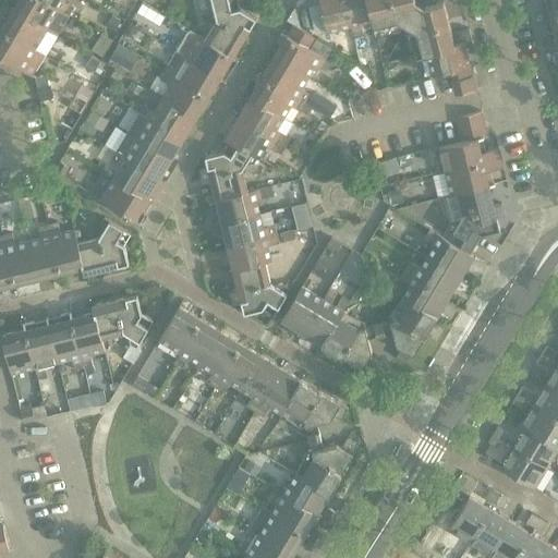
[(46,0),(19,0),(14,8),(47,28),(58,35),(70,14),(46,0)]
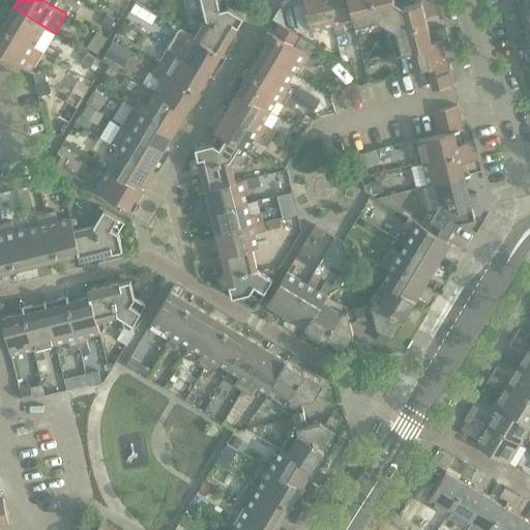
[(43,0),(66,13),(70,6),(61,0),(43,0)]
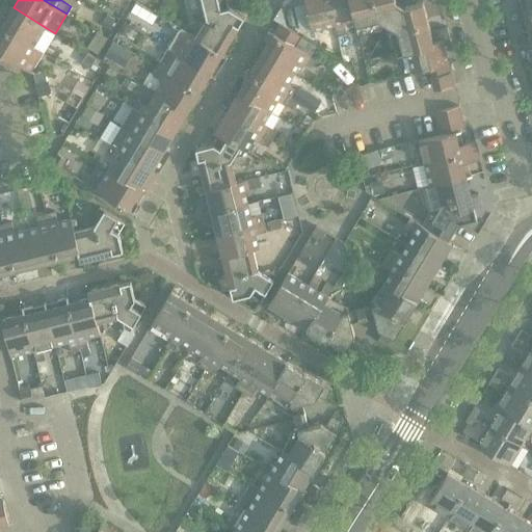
[(130,0),(117,0),(115,5),(125,11),(131,1),(130,0)]
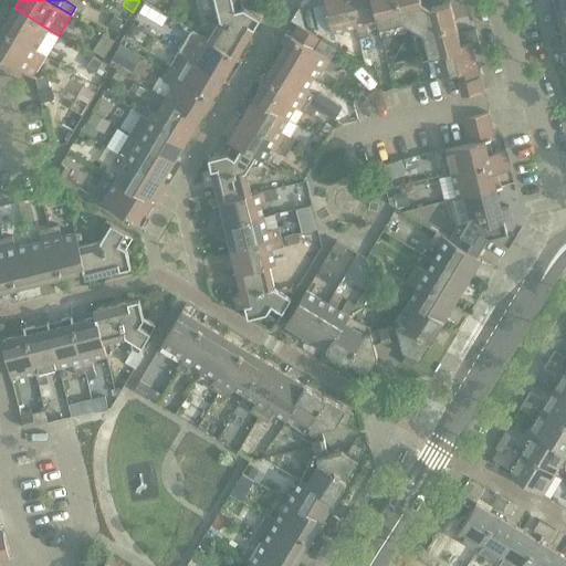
[(220,21),(209,40),(208,41),(237,58),(237,56),(261,18),(243,8),(241,0),(223,0),(209,3),(210,10),(218,14),(220,21)]
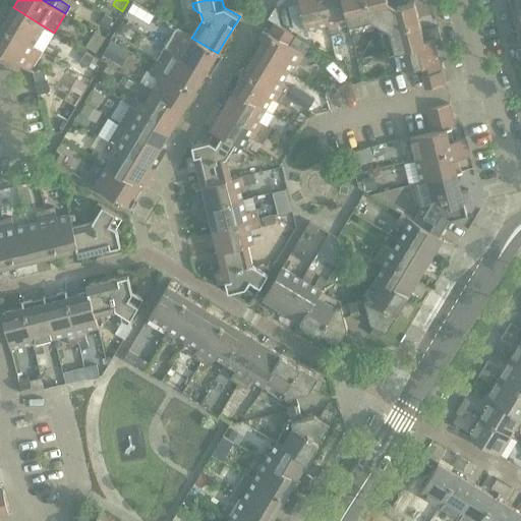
[(322,0),(298,0),(299,4),(306,30),(328,24),(329,23),(322,0)]
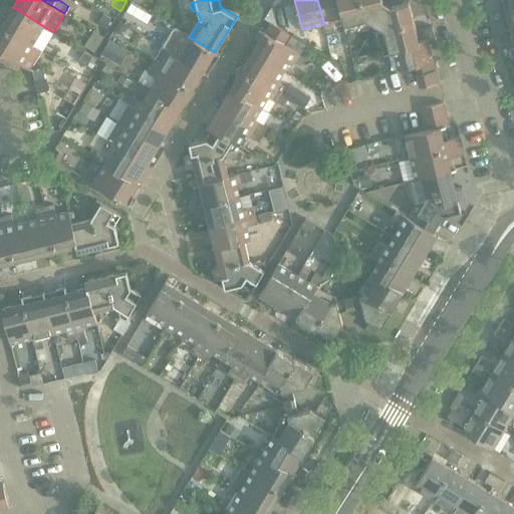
[(317,0),(324,23),(323,24),(326,34),(335,32),(332,21),(344,19),(345,18),(340,0),(317,0)]
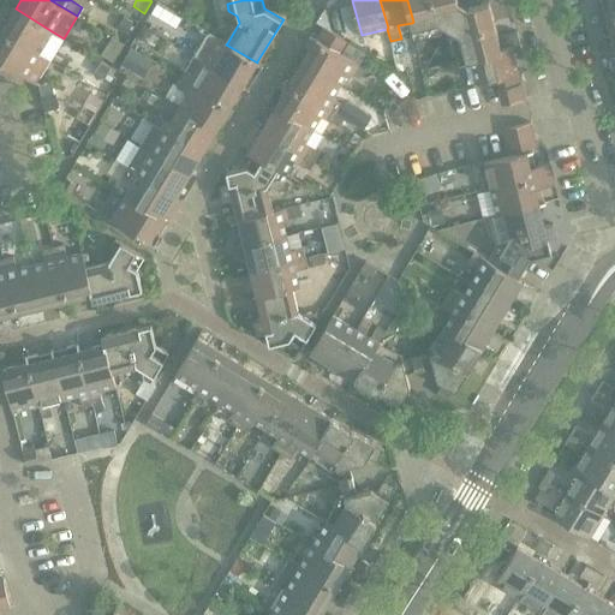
[(407,0),(413,22),(412,23),(412,27),(439,19),(445,23),(458,0),(407,0)]
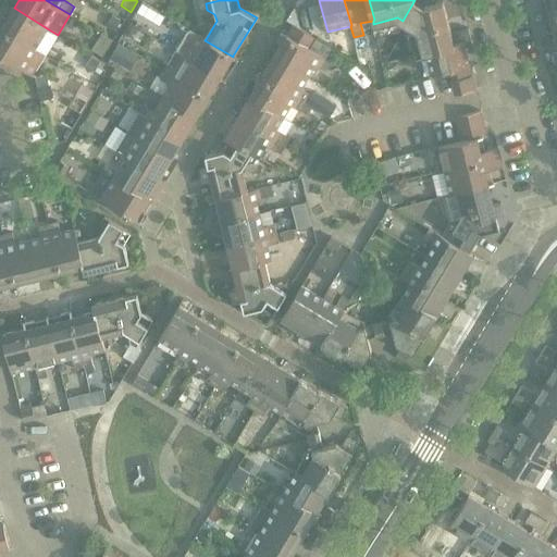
[(416,0),(415,0),(403,21),(411,26),(424,4),(416,0)]
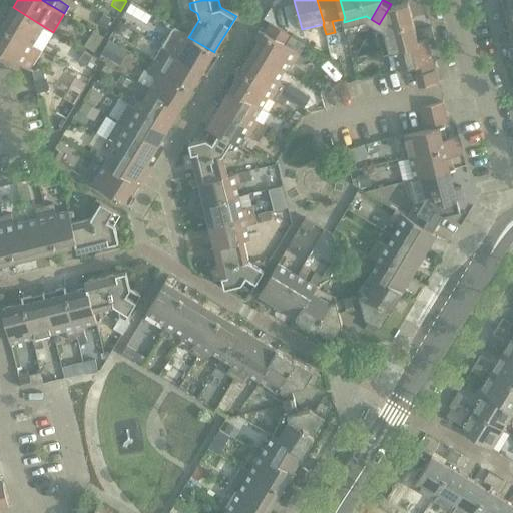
[(391,4),(379,24),(384,27),(390,49),(393,48),(393,47),(419,41),(418,40),(416,30),(408,0),(391,4)]
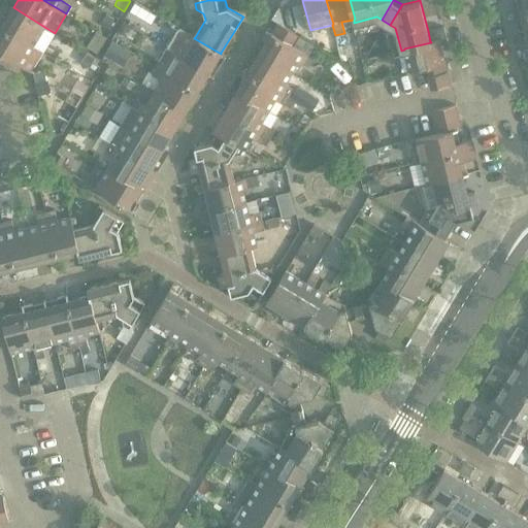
[(514,6),(516,17),(527,12),(527,0),(518,0),(519,5),(514,6)]
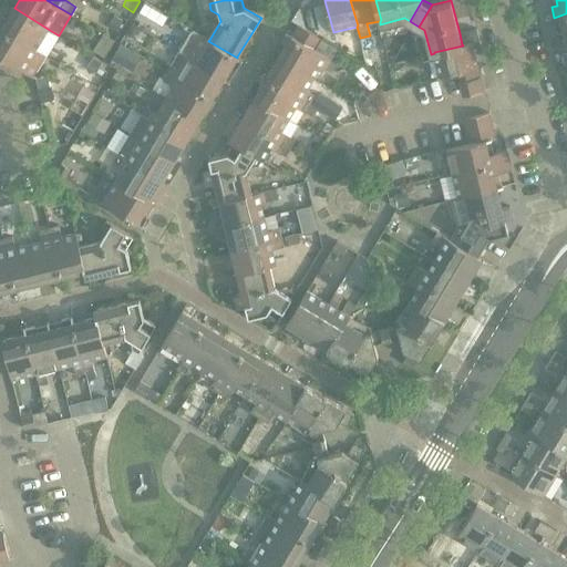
[(1,17),(0,19),(0,28),(35,49),(48,29),(14,8),(7,20),(1,17)]
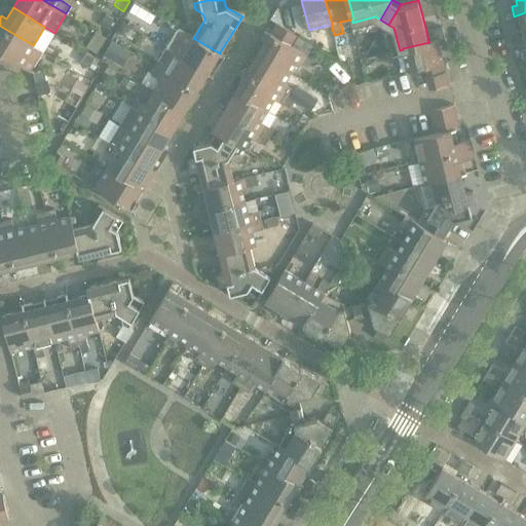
[(525,12),(514,16),(516,26),(522,24),(525,36),(525,35),(525,12)]
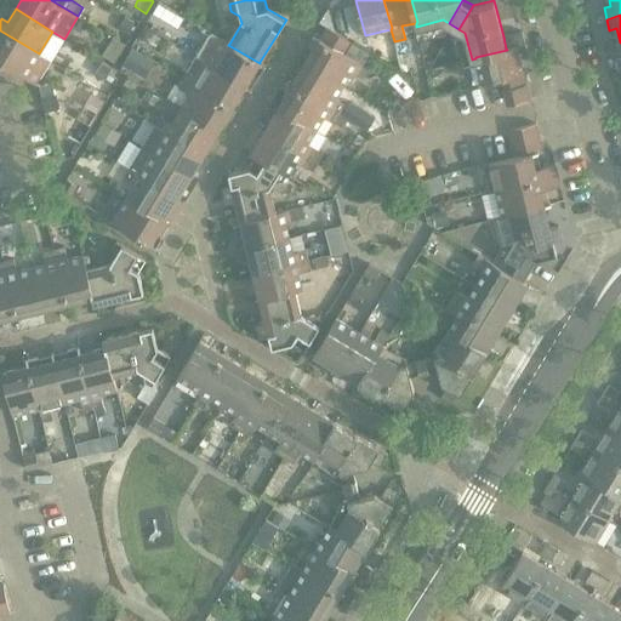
[(126,17),(118,29),(129,35),(136,23),(126,17)]
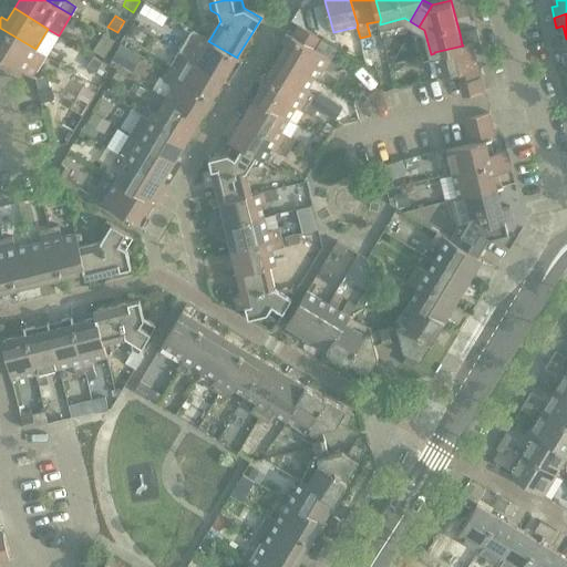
[(133,23),(126,34),(134,40),(135,39),(143,43),(148,32),(133,23)]
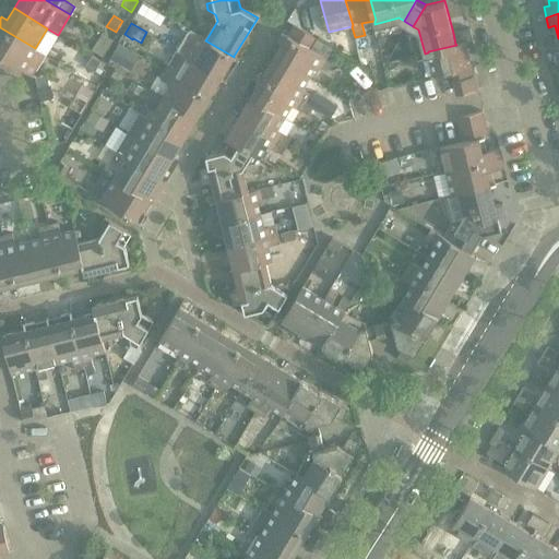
[(282,46),(275,57),(309,76),(317,64),(326,71),(332,62),(326,59),(311,49),(318,38),(295,24),(288,35),(282,32),(275,42),(282,46)]
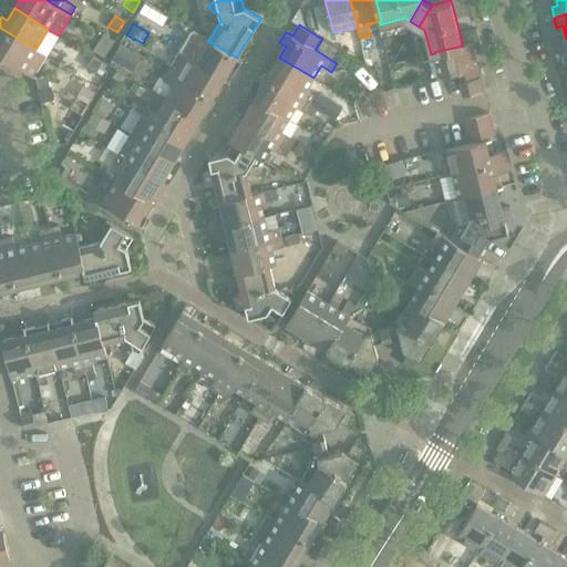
[(35,49),(0,28),(0,57),(32,76),(45,55),(35,49)]
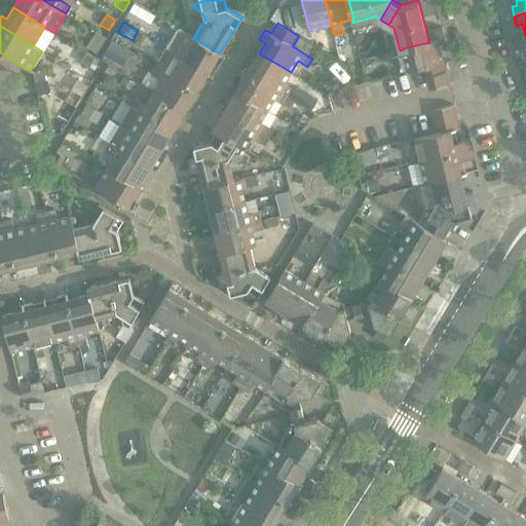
[(443,27),(426,31),(428,41),(438,39),(439,43),(446,41),(443,27)]
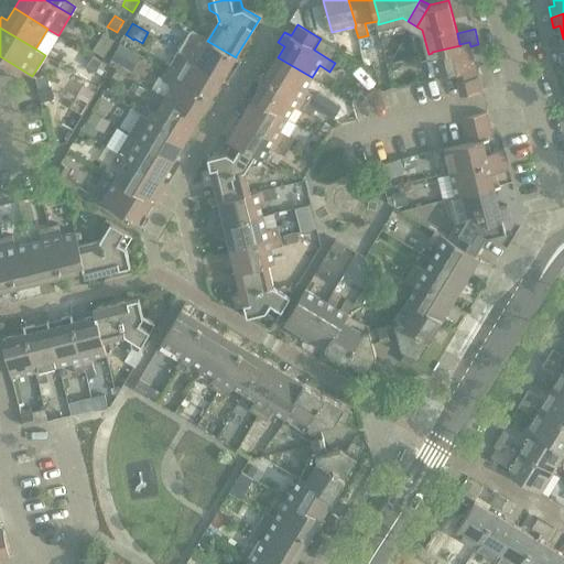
[(192,30),(179,51),(224,77),(230,66),(236,69),(241,60),(236,56),(236,57),(207,41),(208,40),(192,30)]
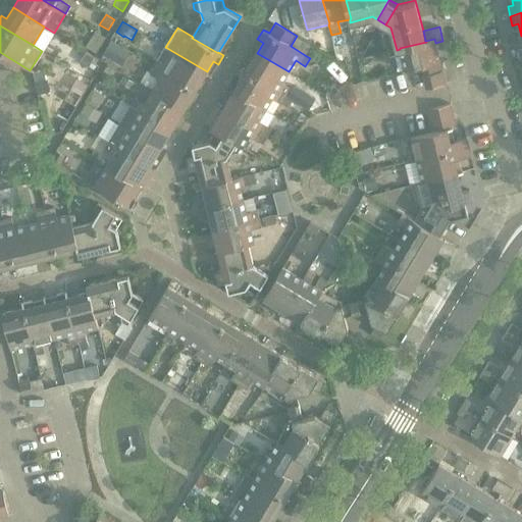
[(297,36),(291,46),(305,55),(311,45),(297,36)]
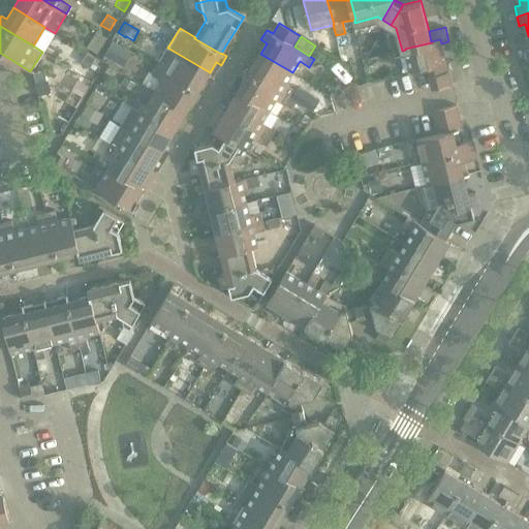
[(405,49),(405,50),(410,71),(432,66),(446,63),(441,43),(440,39),(431,41),(432,42),(405,49)]
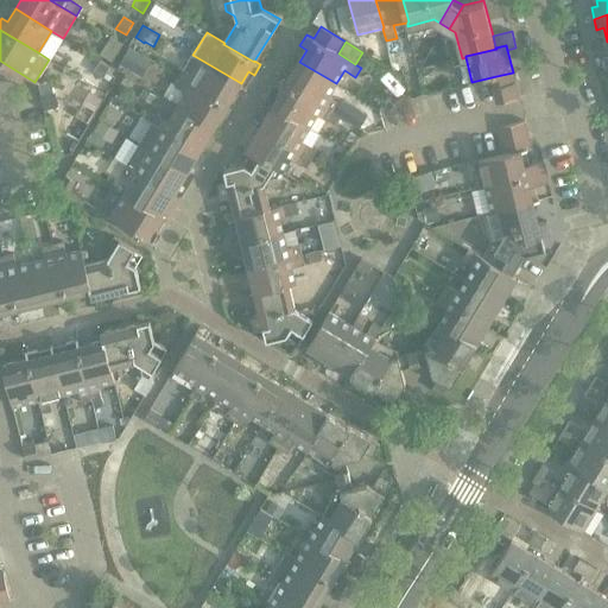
[(130,48),(119,64),(131,71),(140,55),(130,48)]
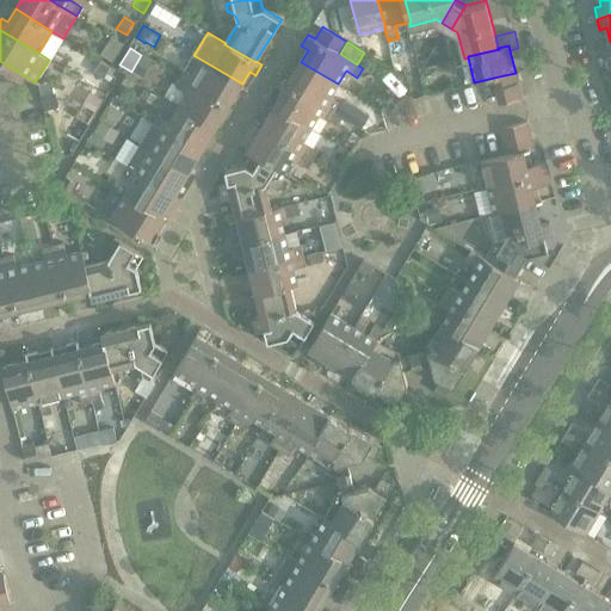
[(193,55),(180,78),(229,106),(242,84),(193,55)]
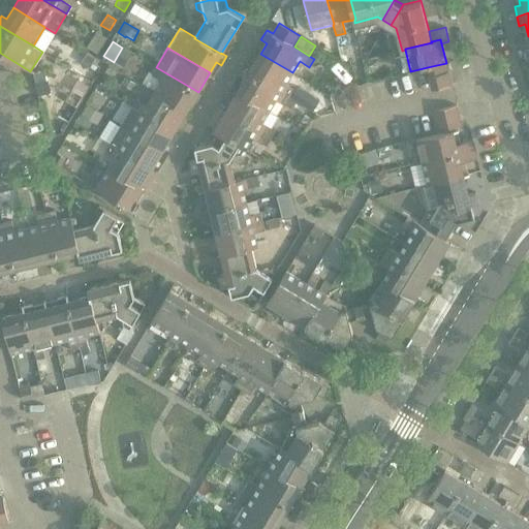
[(96,58),(87,53),(82,62),(90,67),(96,58)]
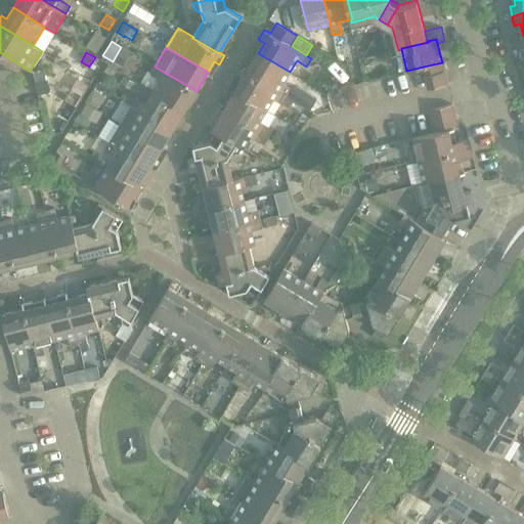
[(258,53),(247,72),(288,97),(293,89),(282,83),(290,72),(258,53)]
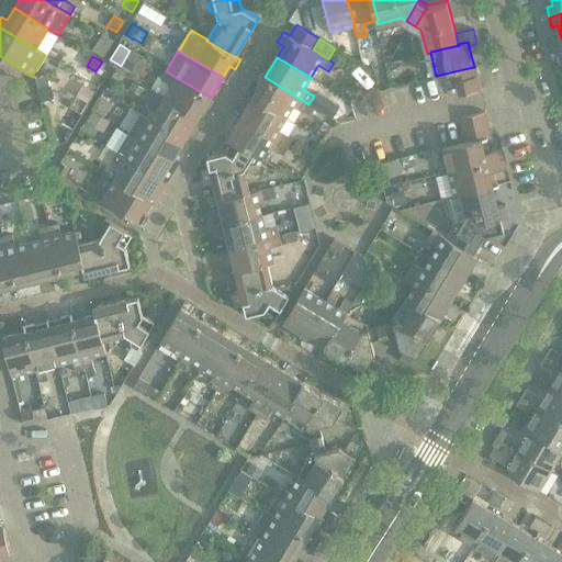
[(474,67),(459,70),(462,80),(478,77),(474,67)]
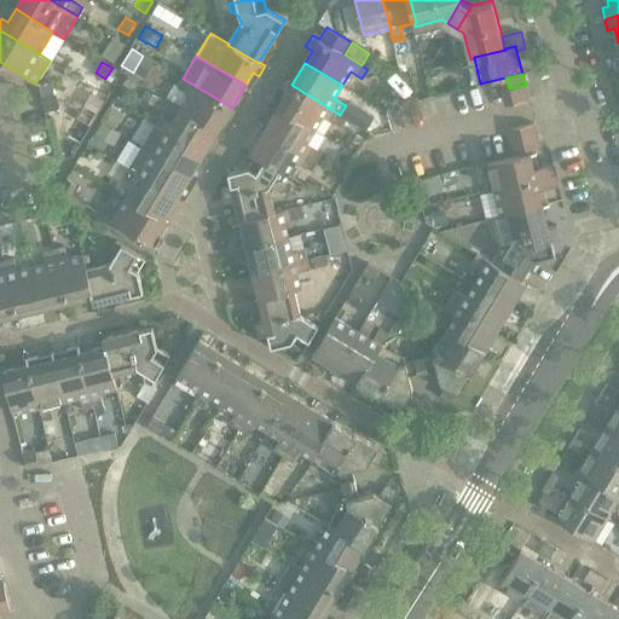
[(189,94),(180,108),(218,131),(232,108),(183,79),(178,87),(189,94)]
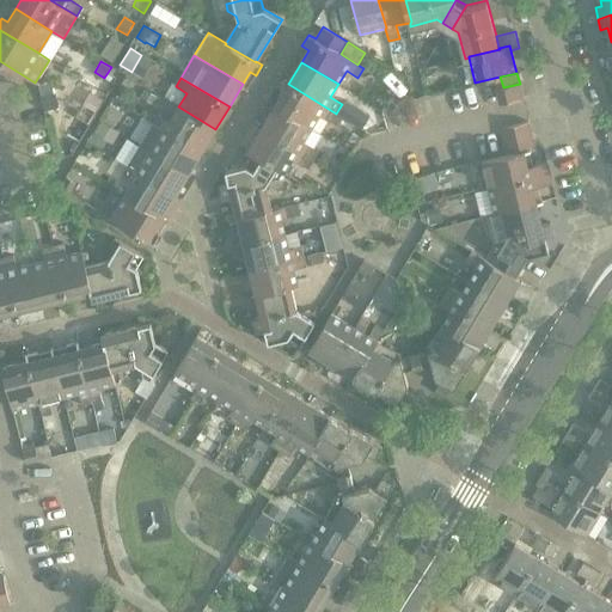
[(51,81),(40,85),(42,96),(55,93),(51,81)]
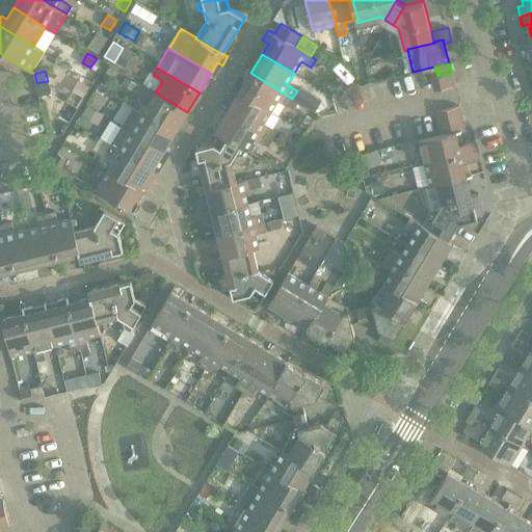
[(250,73),(239,92),(271,111),(277,101),(287,106),(292,99),(250,73)]
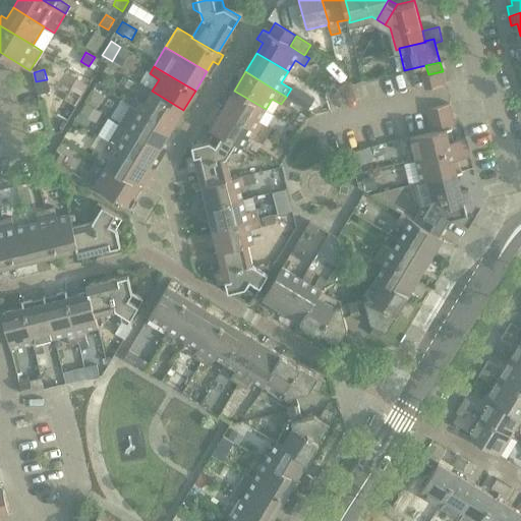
[(443,71),(428,74),(431,88),(446,83),(443,71)]
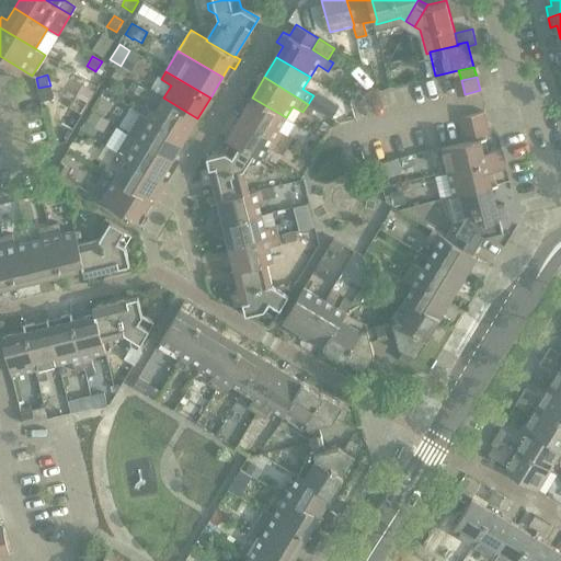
[(134,83),(130,90),(140,95),(144,89),(134,83)]
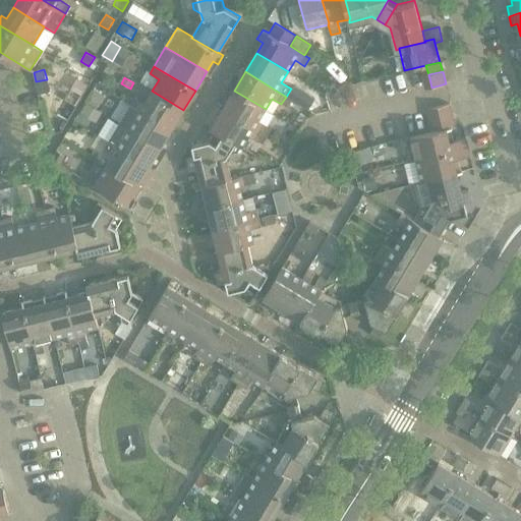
[(291,89),(286,97),(308,110),(314,99),(292,85),(291,89)]
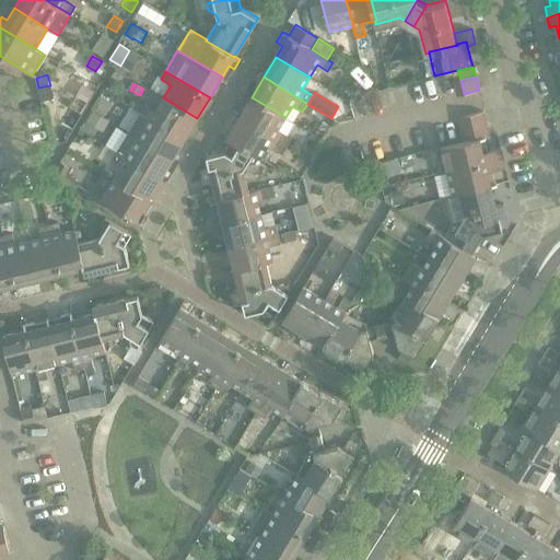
[(100,96),(92,111),(93,111),(104,117),(112,104),(100,96)]
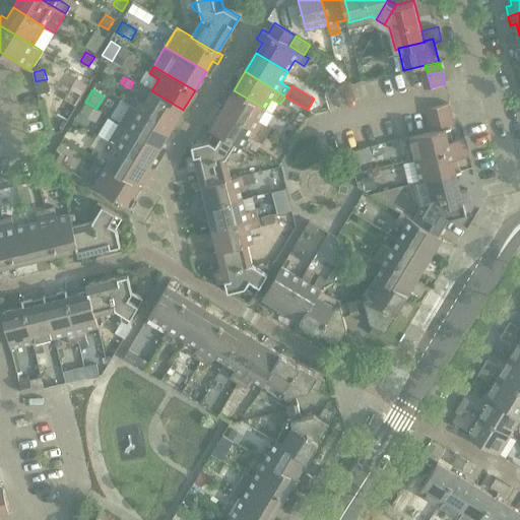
[(135,96),(131,105),(172,129),(183,110),(151,90),(145,103),(135,96)]
